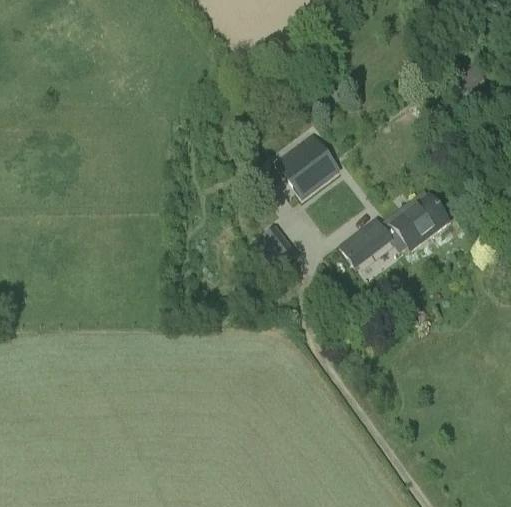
[(335,78),(308,100),(320,115),(347,93),(335,78)]
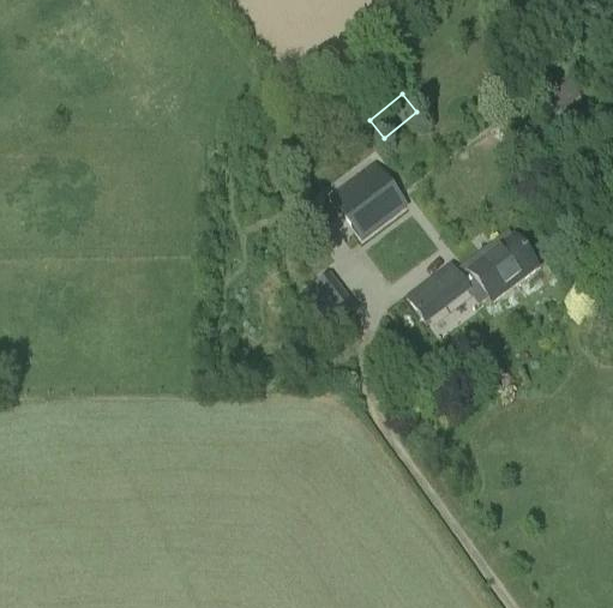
[(407,199),(377,158),(332,192),(362,232),(407,199)]
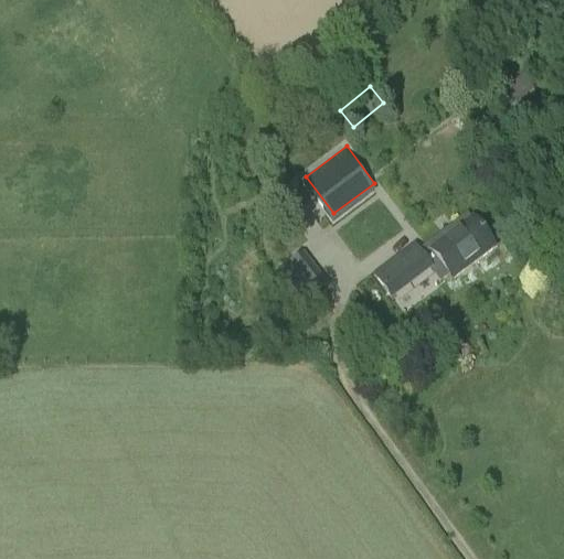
[(475,216),(432,248),(453,276),(496,244),(475,216)]
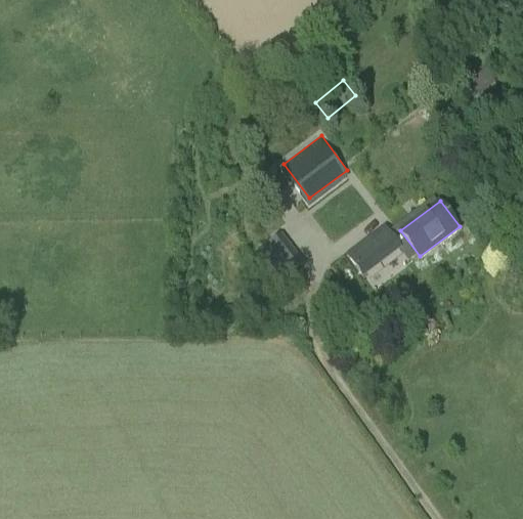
[(386,226),(350,254),(364,272),(400,245),(386,226)]
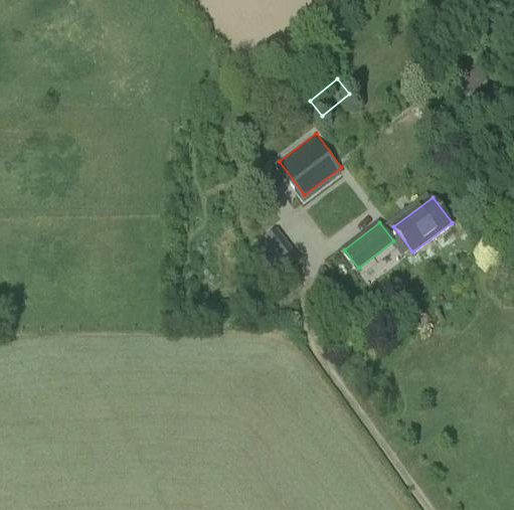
[(280,226),(261,240),(285,274),(304,260),(280,226)]
